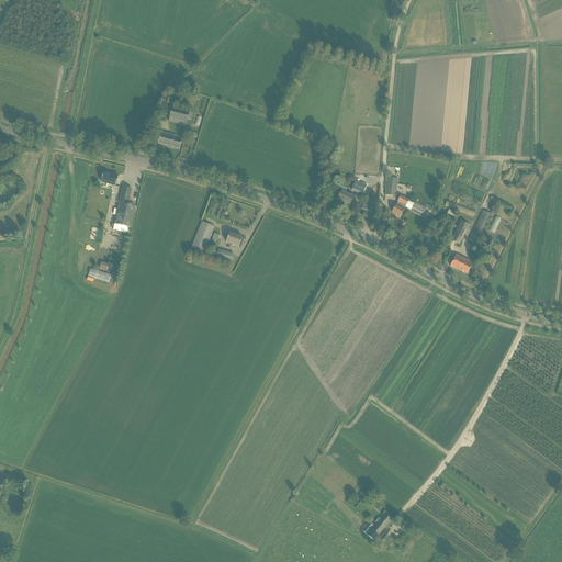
[(191,121),(193,113),(172,108),(168,122),(186,126),(188,119),(191,121)]
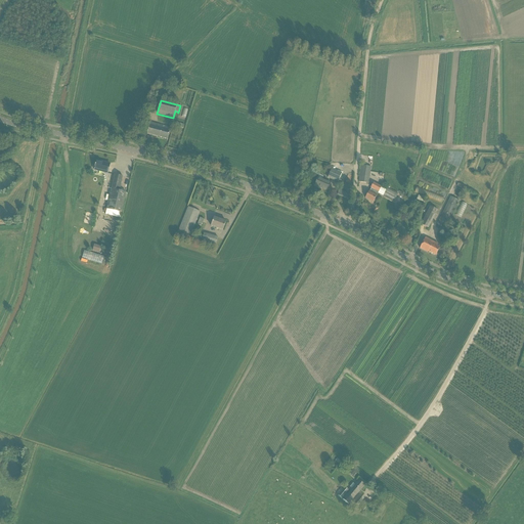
[(168,139),(169,134),(171,128),(166,126),(165,127),(154,124),(154,123),(150,122),(148,129),(147,134),(168,139)]
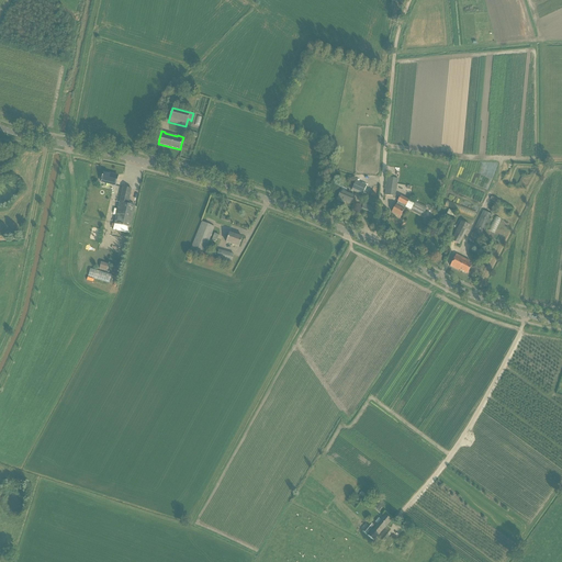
[(102,177),(101,182),(115,186),(117,176),(110,175),(110,176),(103,173),(103,176),(102,176),(102,177)]
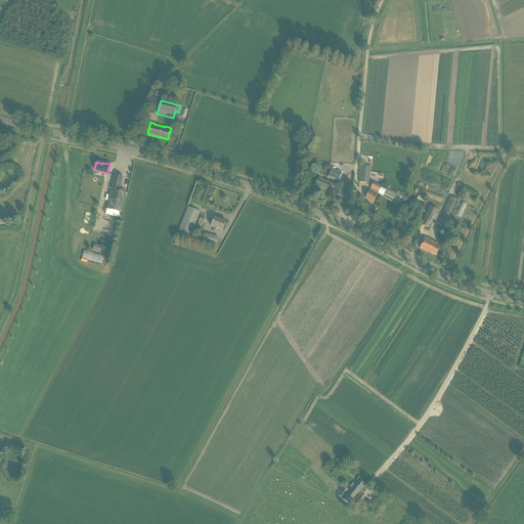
[(368,183),(369,178),(370,167),(361,166),(359,182),(368,183)]
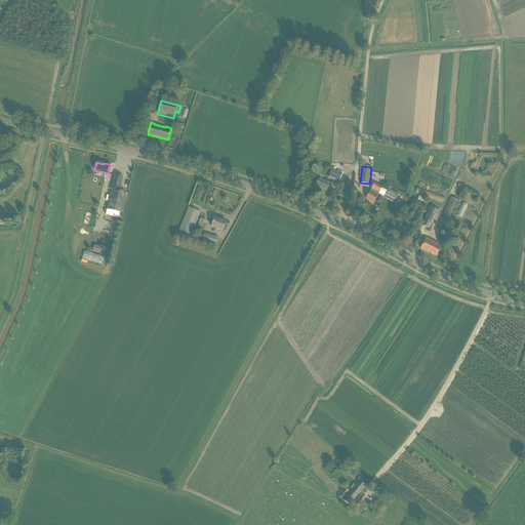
[(342,173),(332,169),(328,177),(338,183),(342,173)]
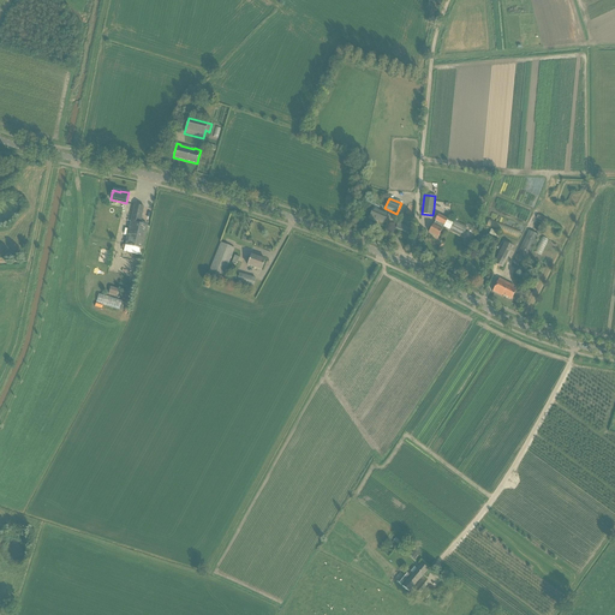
[(148,227),(141,225),(144,208),(135,206),(133,212),(131,222),(125,245),(143,249),(148,227)]
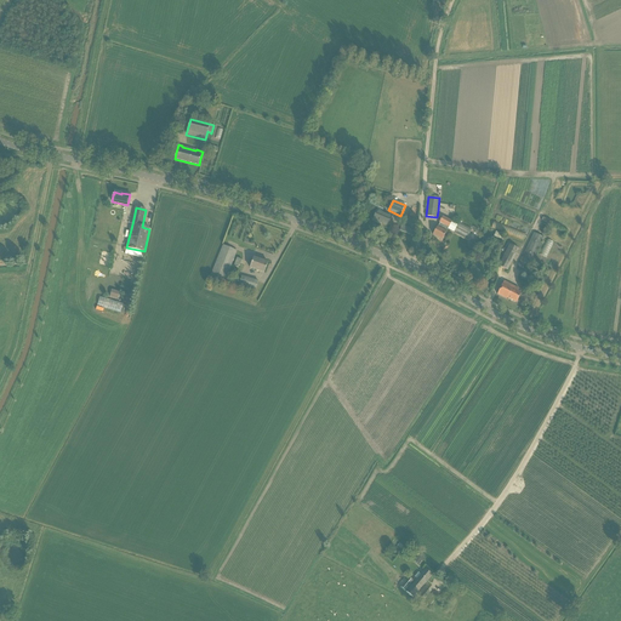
[(392,216),(387,214),(377,210),(376,215),(374,220),(376,221),(375,222),(379,223),(380,222),(388,226),(392,216)]
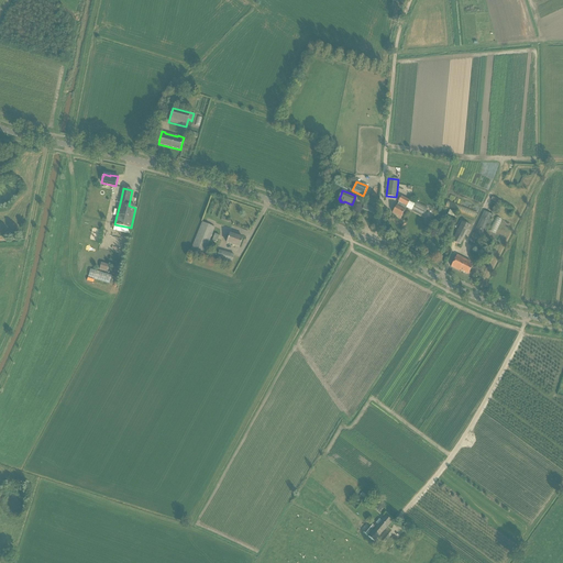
[(401,218),(404,212),(410,201),(406,199),(401,197),(398,202),(399,202),(397,206),(396,206),(393,212),(401,218)]
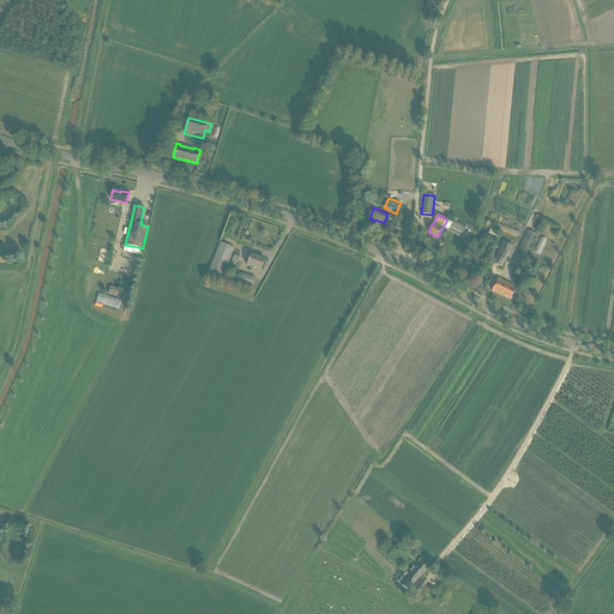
[(461,236),(465,228),(467,227),(453,221),(449,230),(461,236)]
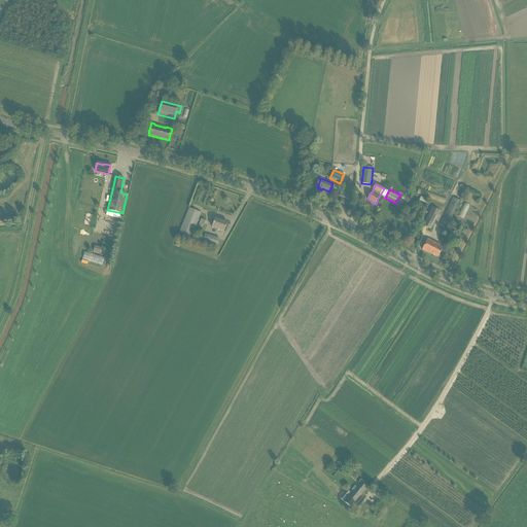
[(433,189),(429,199),(437,202),(442,192),(433,189)]
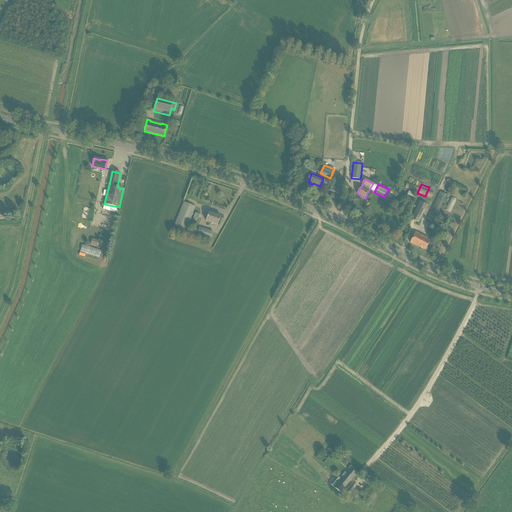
[(448,196),(440,192),(427,219),(435,224),(448,196)]
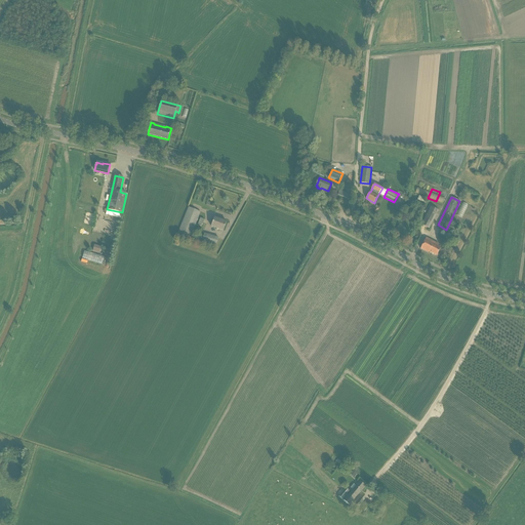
[(458,217),(465,219),(470,206),(463,203),(458,217)]
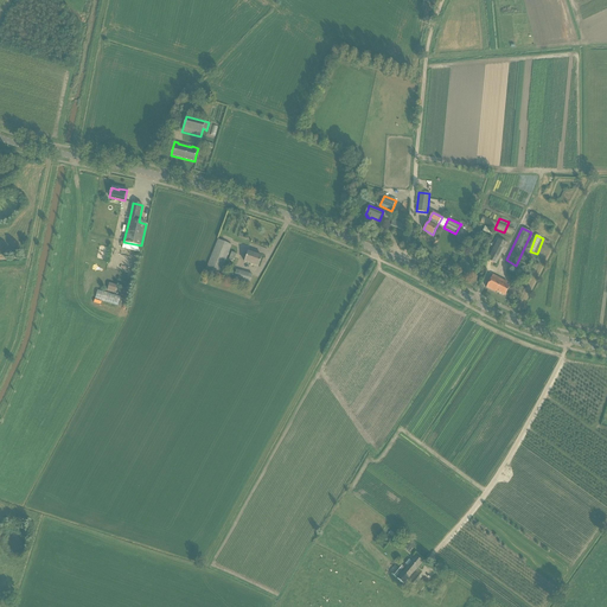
[(489,257),(487,260),(496,264),(506,243),(496,238),(493,243),(492,244),(491,243),(490,246),(492,246),(489,253),(491,254),(489,257)]
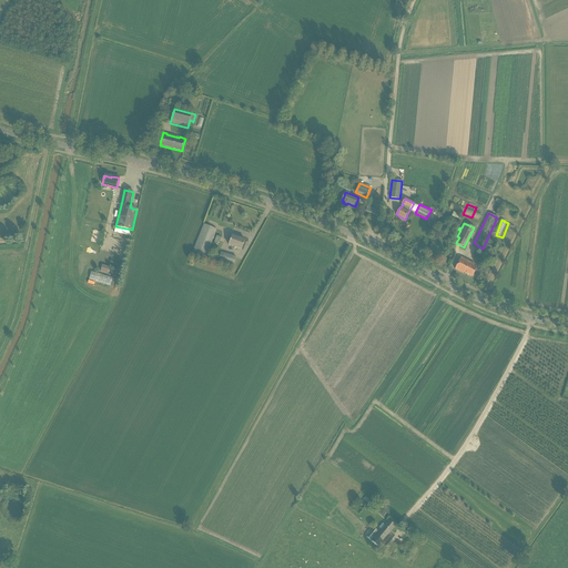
[(204,261),(216,230),(204,224),(192,255),(204,261)]
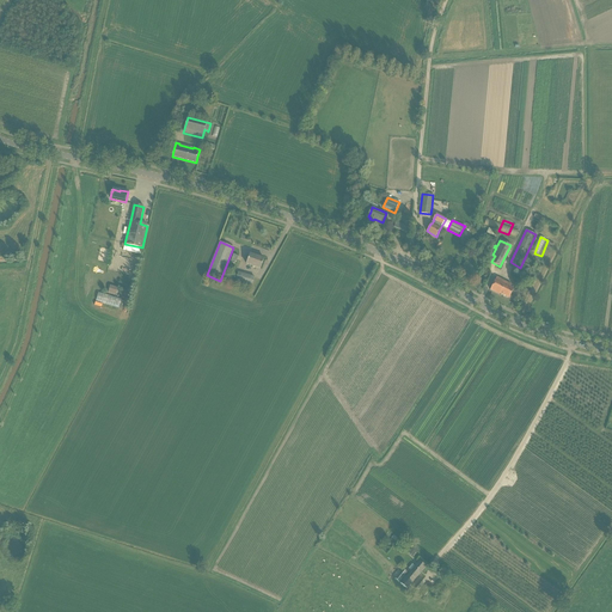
[(261,269),(262,264),(264,258),(250,254),(246,264),(261,269)]
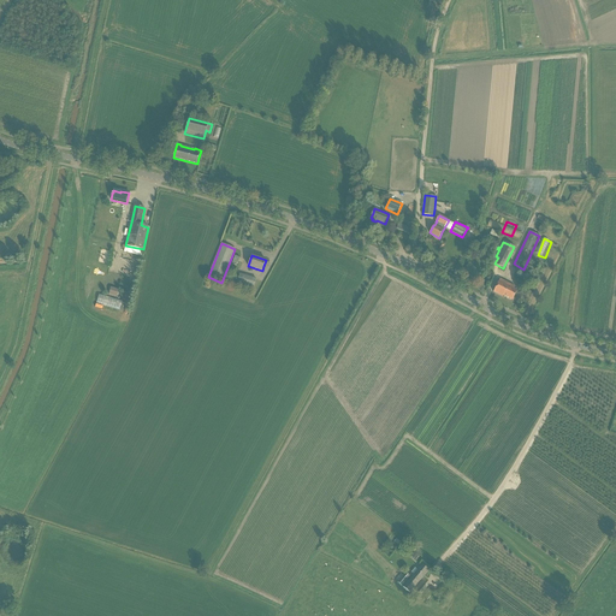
[(253,291),(255,279),(256,279),(235,273),(231,285),(253,291)]
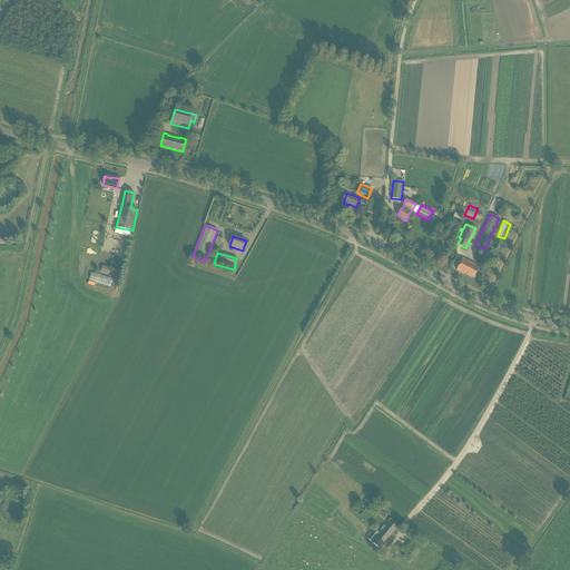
[(474,278),(477,273),(479,269),(475,267),(477,265),(463,258),(457,271),(465,275),(465,274),(474,278)]
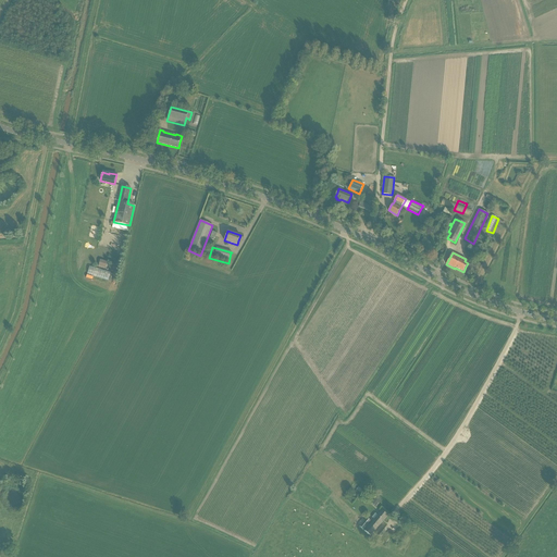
[(100,260),(98,267),(106,269),(108,262),(100,260)]
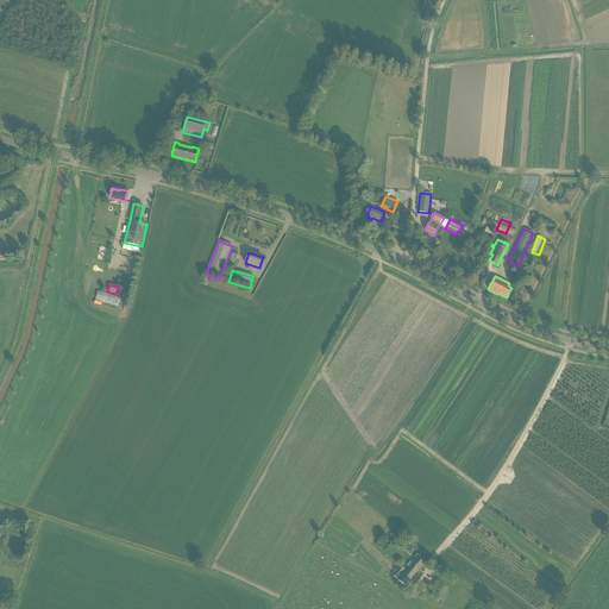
[(399,581),(406,585),(425,563),(418,558),(413,564),(410,562),(407,566),(408,567),(399,581)]
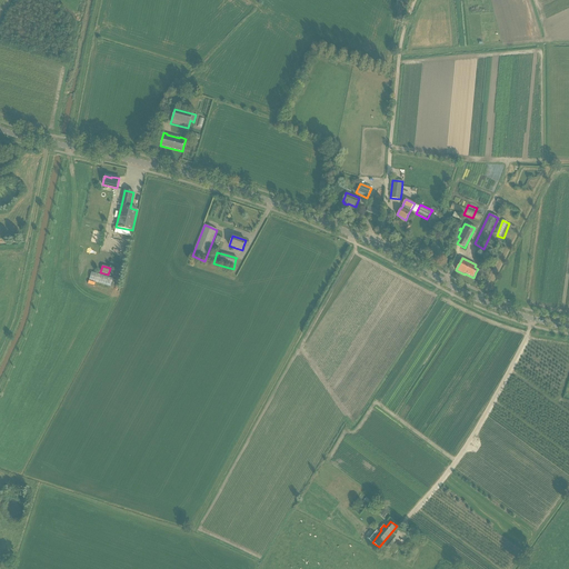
[(367,535),(366,536),(372,541),(375,538),(373,538),(375,537),(379,532),(375,529),(369,536),(367,535)]
